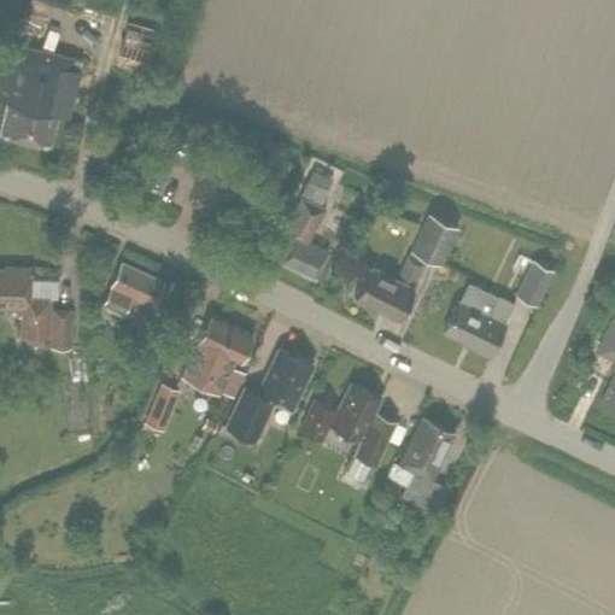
[(69,118),(83,60),(10,44),(0,87),(0,101),(7,104),(1,134),(51,146),(58,116),(69,118)]
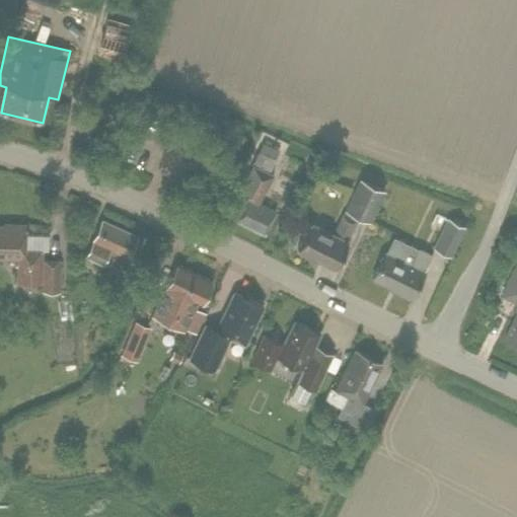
[(275,176),(271,174),(278,160),(277,160),(281,151),(265,143),(254,166),(239,195),(246,199),(236,219),(266,234),(277,213),(260,205),(275,176)]
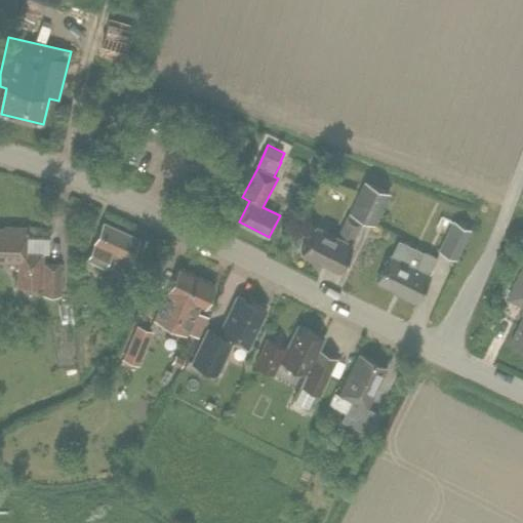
[(350,215),(375,228),(392,194),(366,182),(350,215)]
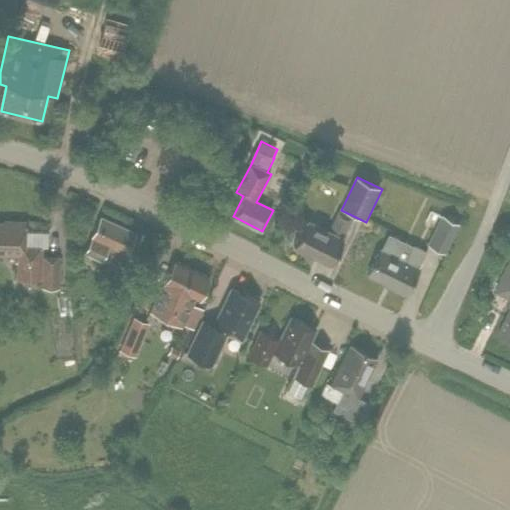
[(343,239),(353,219),(340,212),(330,233),(307,221),(295,247),(333,265),(345,240),(343,239)]
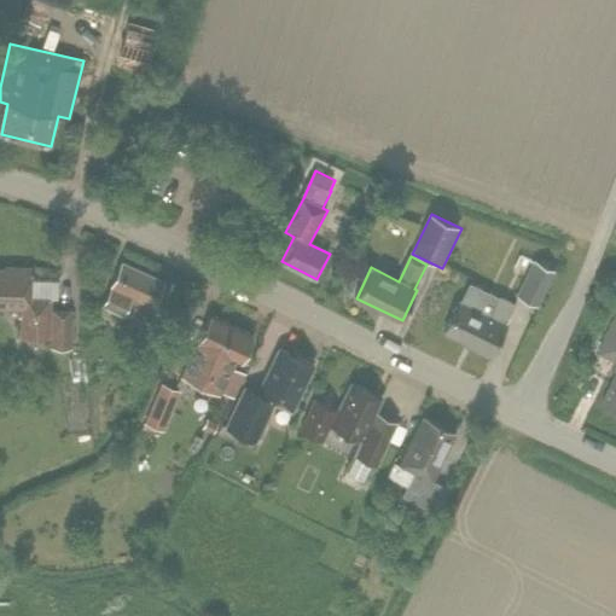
[(538,307),(555,272),(535,262),(518,297),(538,307)]
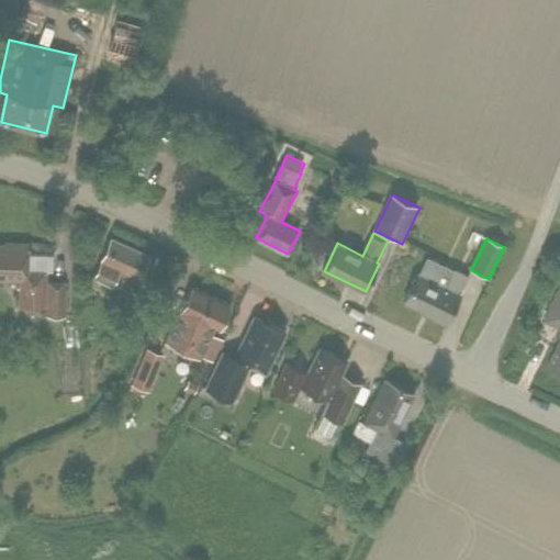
[(94,279),(131,295),(125,308),(137,313),(150,284),(138,279),(140,279),(149,257),(112,239),(102,261),(94,279)]
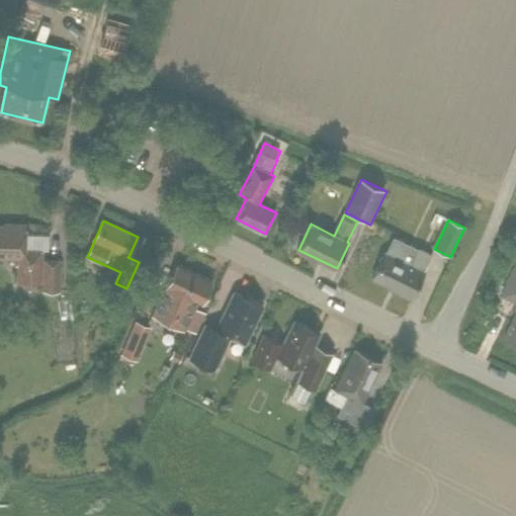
[(0,258),(19,259),(18,282),(41,283),(43,252),(25,252),(26,226),(5,225),(5,227),(0,226),(0,258)]
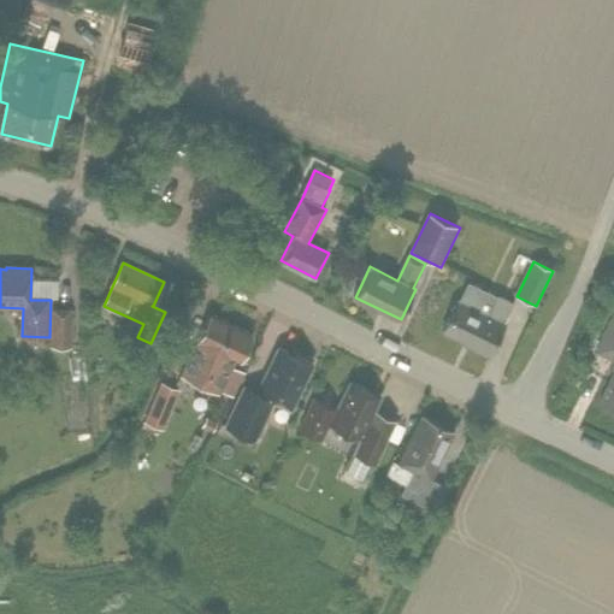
[(505,324),(515,303),(499,296),(497,299),(468,284),(460,302),(459,301),(443,332),(478,348),(477,352),(490,358),(506,324),(505,324)]
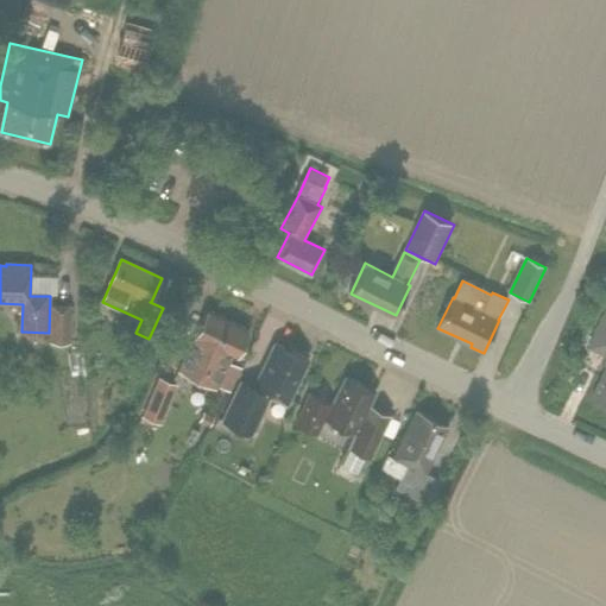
[(70,343),(71,307),(52,307),(51,343),(70,343)]
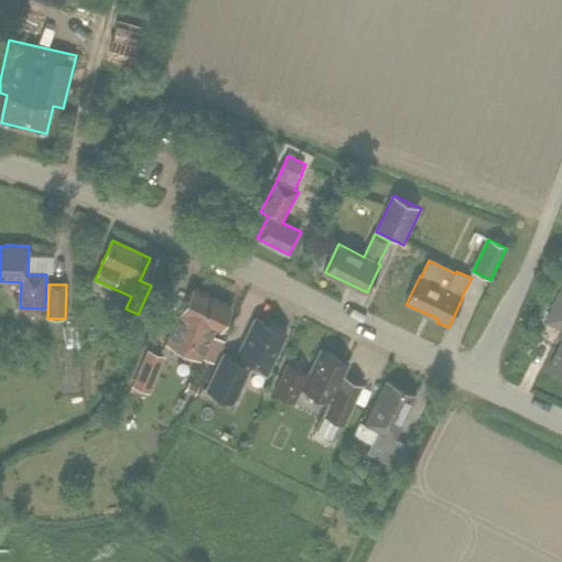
[(203,357),(215,363),(225,342),(213,336),(216,328),(220,331),(231,307),(193,290),(182,312),(184,313),(181,319),(179,317),(168,341),(203,357)]
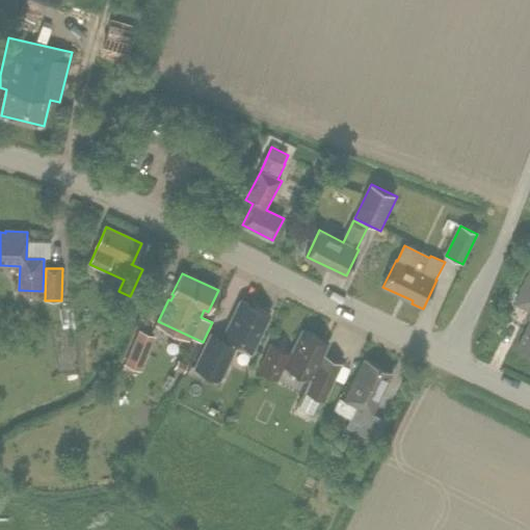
[(529,277),(517,305),(529,310),(529,326),(520,348),(529,352),(529,277)]
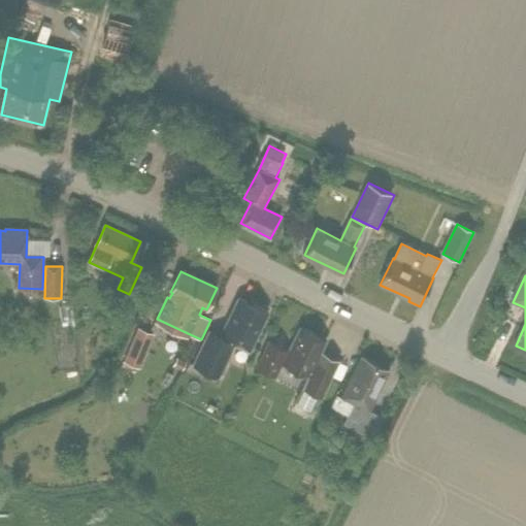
[(122,303),(111,298),(105,314),(116,319),(122,303)]
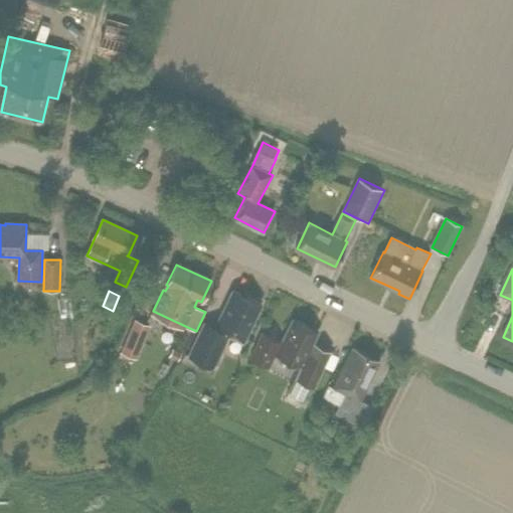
[(229,336),(243,343),(263,305),(233,291),(215,329),(204,324),(189,356),(214,368),(229,336)]
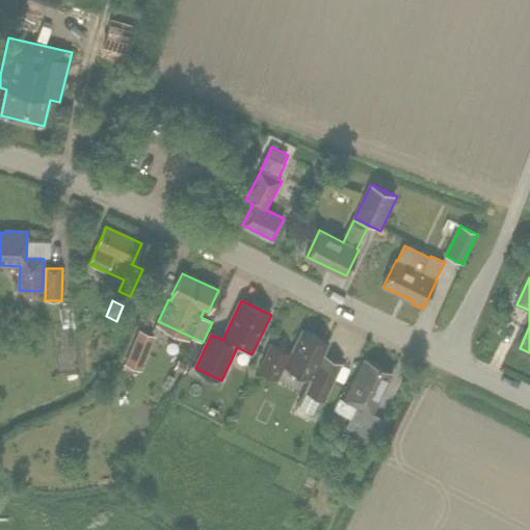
[(142,372),(157,338),(140,330),(126,365),(142,372)]
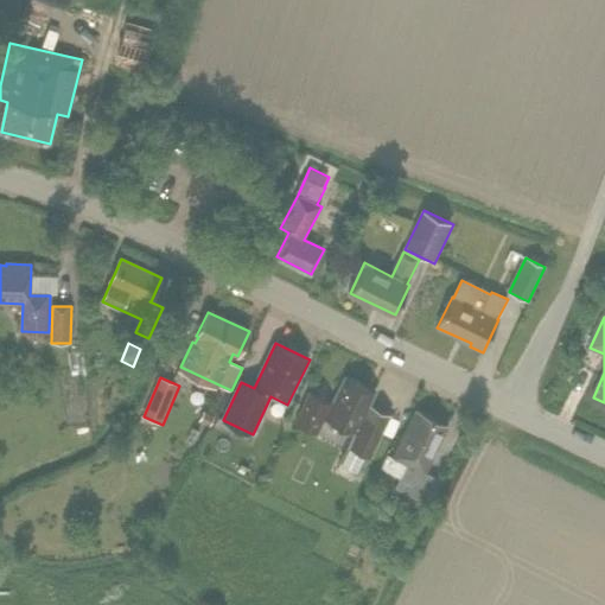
[(317,434),(325,419),(356,433),(337,472),(360,483),(392,415),(370,406),(376,392),(346,377),(333,403),(331,402),(310,393),(295,425),(317,434)]
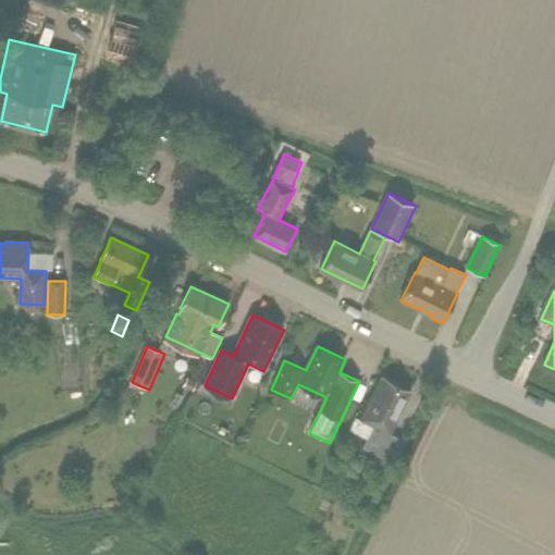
[(382,377),(361,420),(374,427),(368,440),(364,447),(393,463),(403,441),(390,435),(411,392),(382,377)]
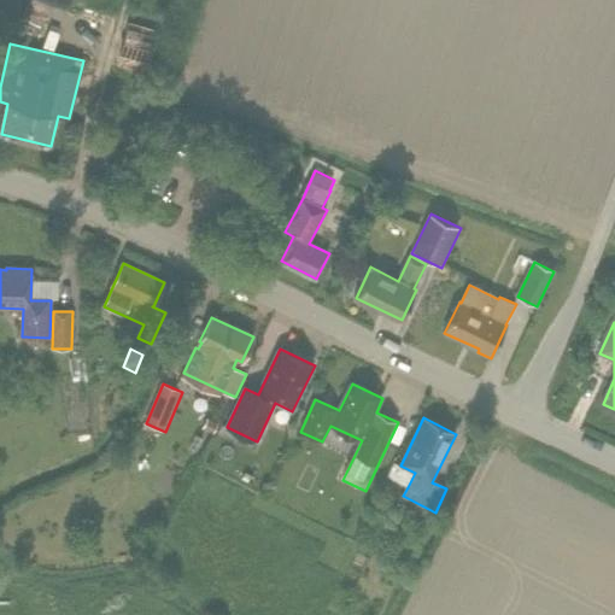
[(205,429),(216,434),(221,425),(209,420),(205,429)]
